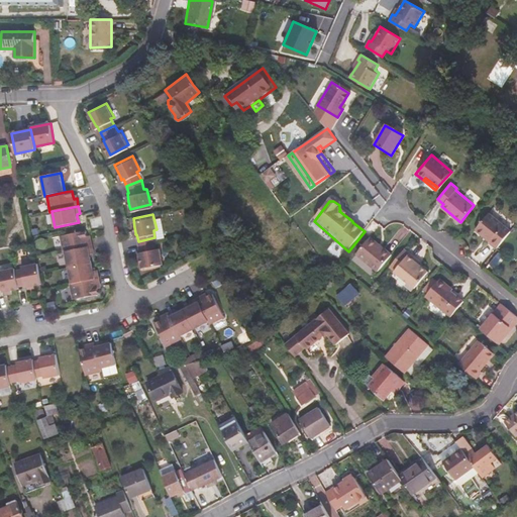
[(496,249),(510,232),(488,214),(476,229),(490,241),(489,242),(496,249)]
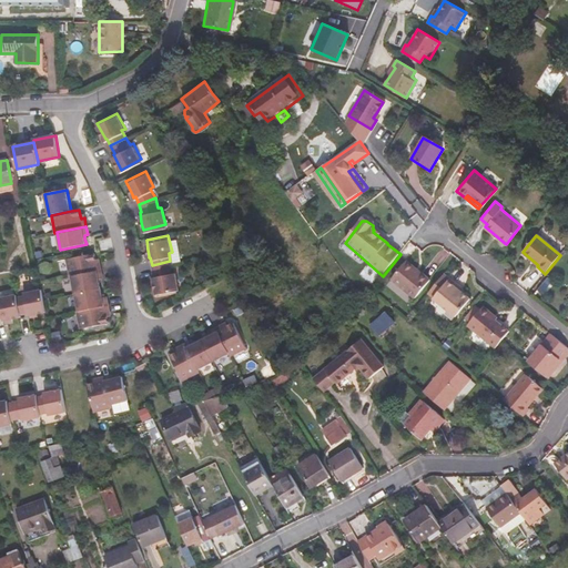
[(71,276),(103,270),(101,261),(98,262),(98,259),(97,252),(67,260),(71,276)]
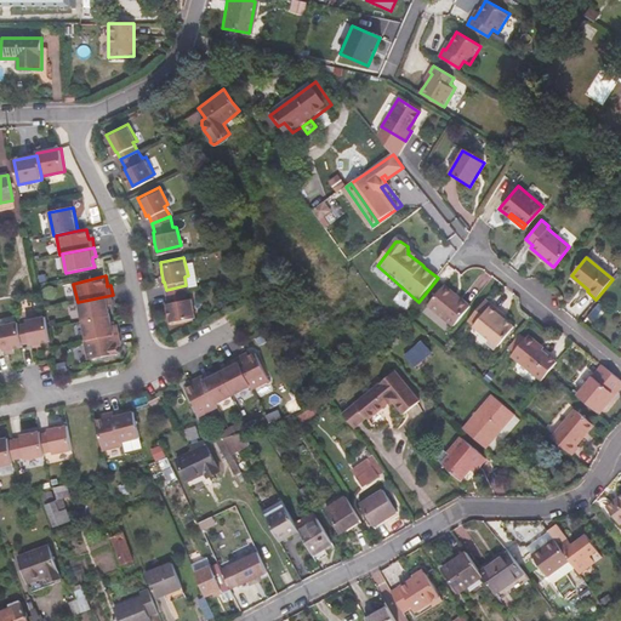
[(186,285),(166,290),(169,298),(167,300),(170,309),(172,314),(174,318),(198,312),(193,292),(188,295),(186,285)]
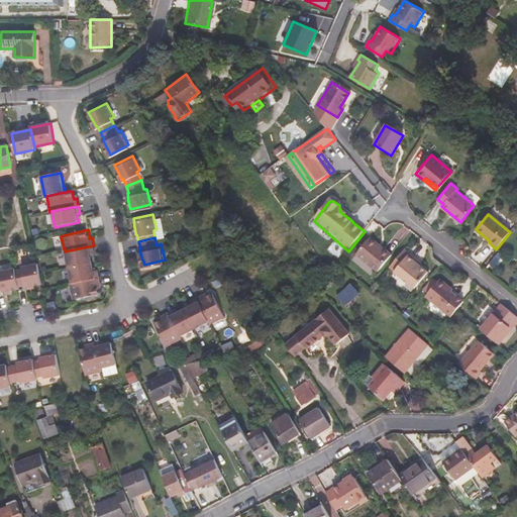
[(369,238),(355,254),(378,272),(391,255),(369,238)]
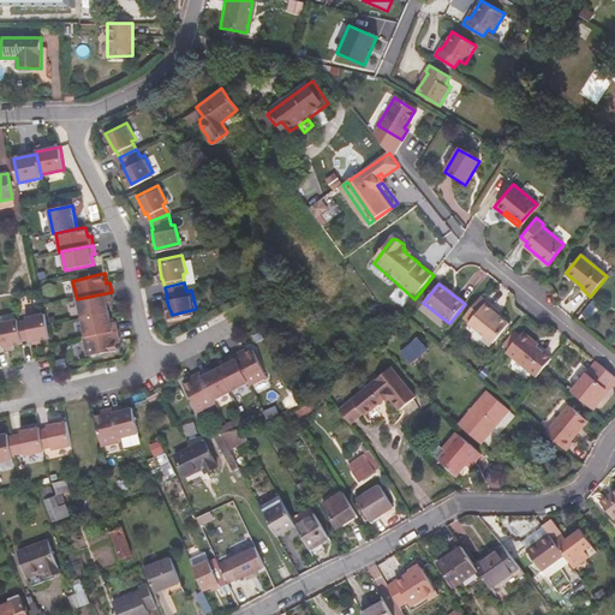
[(81,318),(82,318),(113,311),(111,304),(111,300),(114,300),(112,292),(77,299),(81,318)]
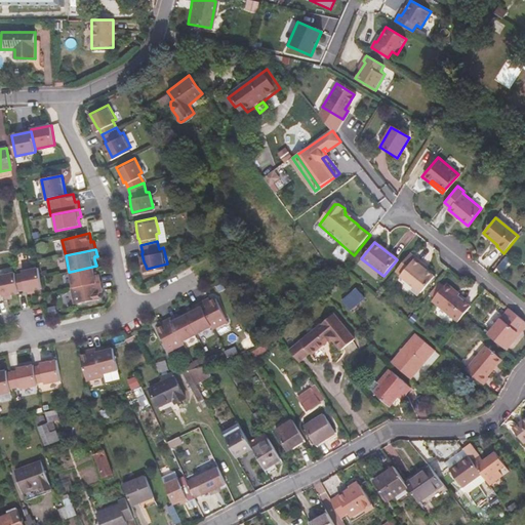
[(420,266),(422,263),(410,253),(395,272),(421,293),(435,277),(427,271),(420,266)]
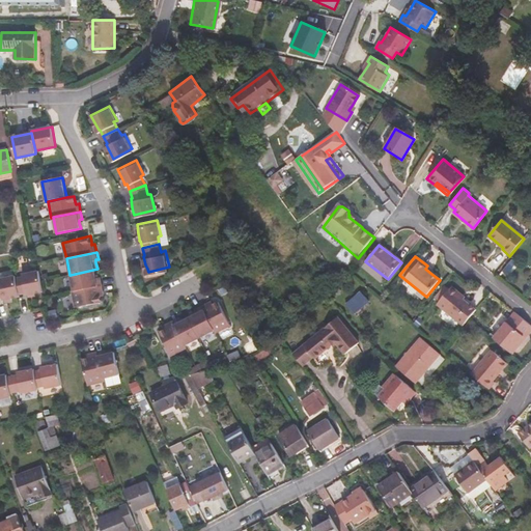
[(98,269),(71,275),(75,290),(104,284),(103,276),(100,277),(99,275),(98,269)]
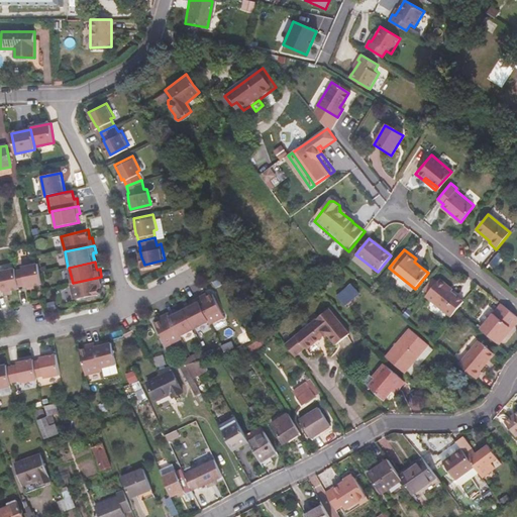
[(27,288),(42,284),(40,273),(38,264),(22,268),(23,270),(16,271),(19,287),(26,285),(27,288)]
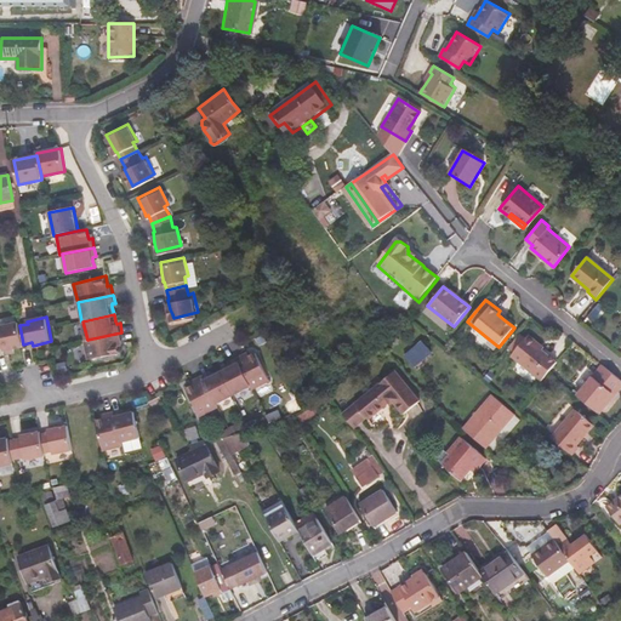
[(23,345),(20,325),(18,323),(0,326),(0,348),(4,348),(5,351),(24,347),(23,345)]
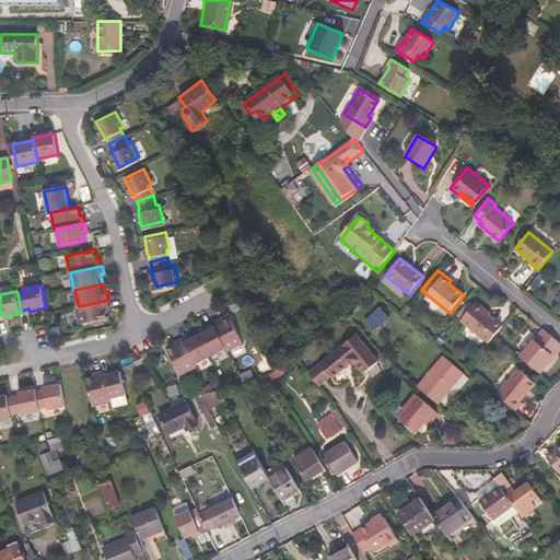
[(485,310),(470,298),(454,317),(488,345),(493,337),(502,327),(489,316),(482,312),(485,310)]
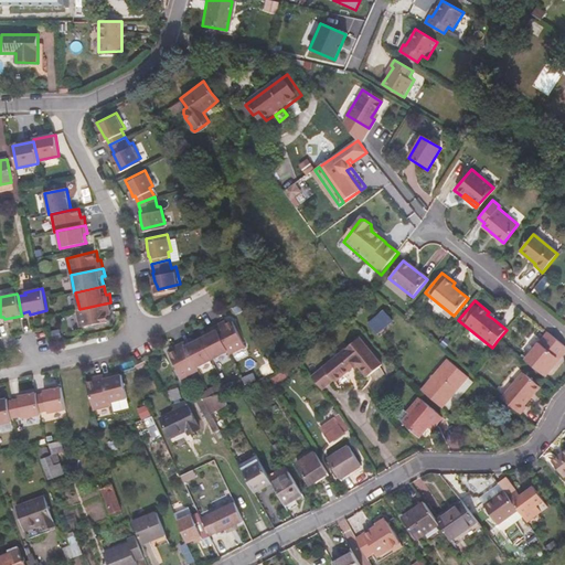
[(113,310),(110,302),(80,309),(78,309),(82,327),(112,320),(110,313),(109,311),(113,310)]
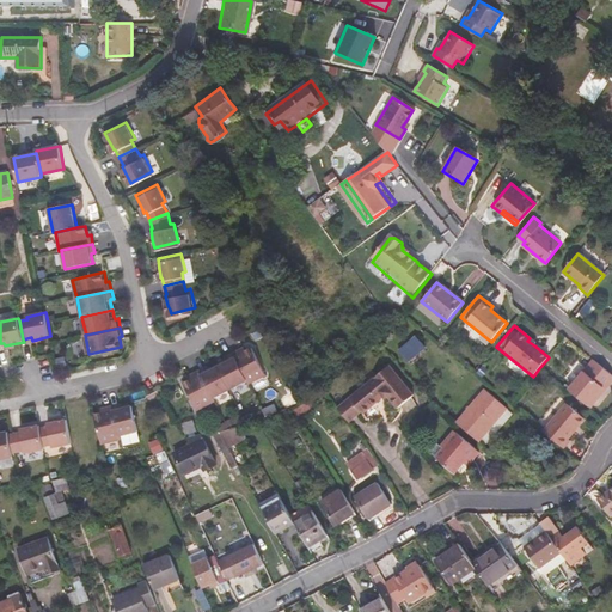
[(417,336),(398,352),(408,362),(427,347),(417,336)]
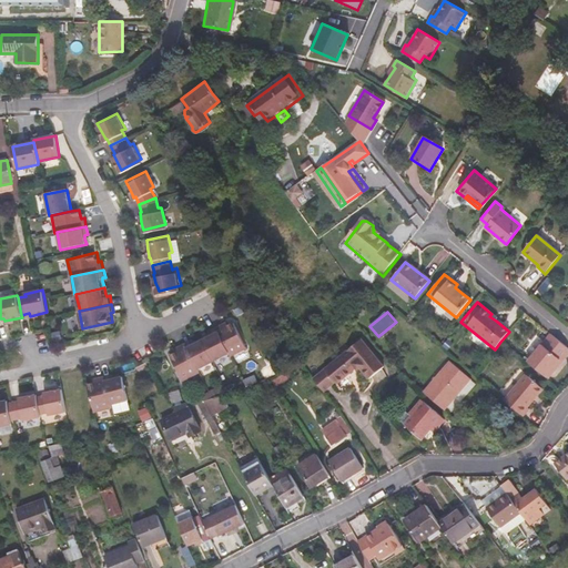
[(247,350),(234,324),(230,326),(227,328),(225,325),(216,330),(230,355),(231,358),(247,350)]
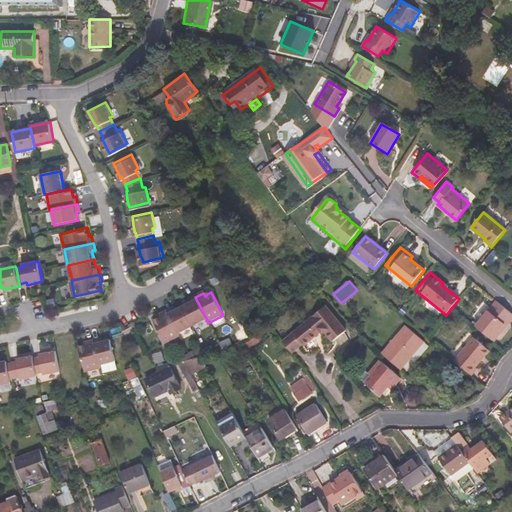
[(207,320),(195,297),(188,301),(189,304),(187,306),(183,308),(193,327),(207,320)]
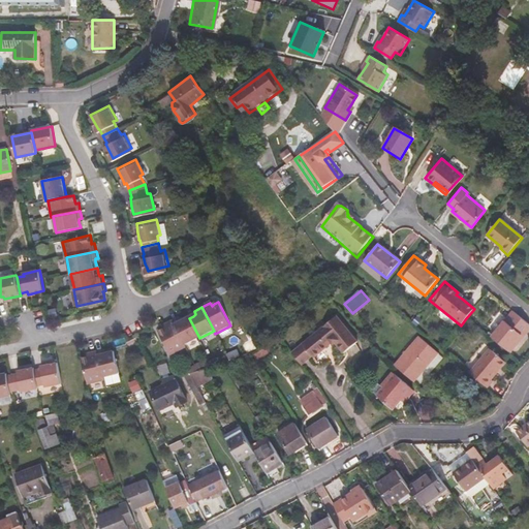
[(528,331),(528,324),(512,311),(491,339),(502,349),(509,355),(515,349),(512,347),(523,335),(525,337),(528,331)]
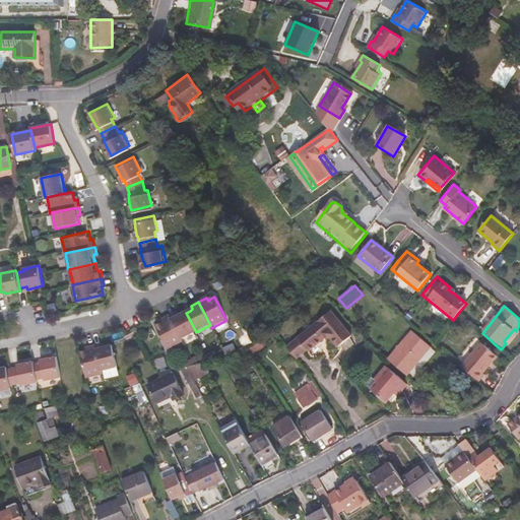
[(284,345),(296,360),(307,350),(308,352),(325,339),(327,340),(329,339),(336,349),(351,337),(329,310),(284,345)]
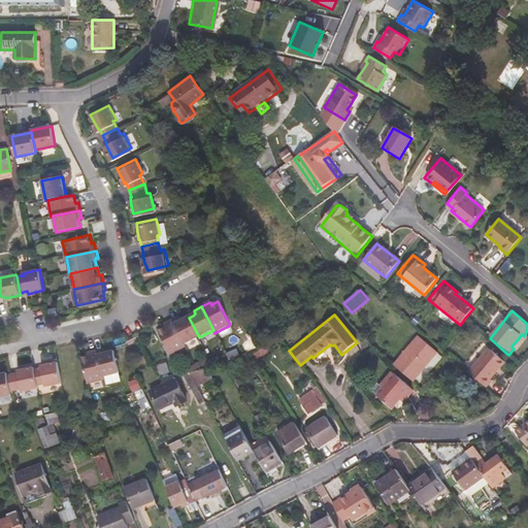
[(179,318),(172,322),(185,344),(199,337),(189,318),(185,320),(182,321),(179,318)]
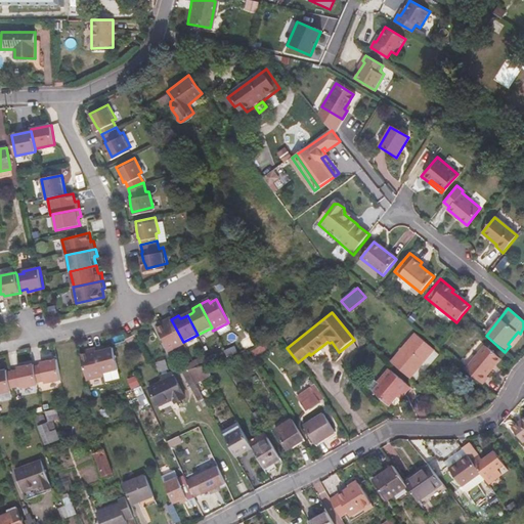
[(386,318),(380,326),(386,332),(393,323),(386,318)]
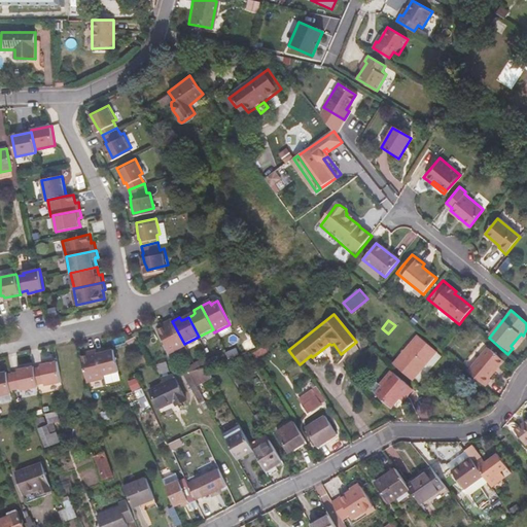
[(184,344),(172,321),(164,325),(165,327),(162,329),(159,331),(171,355),(185,347),(184,344)]
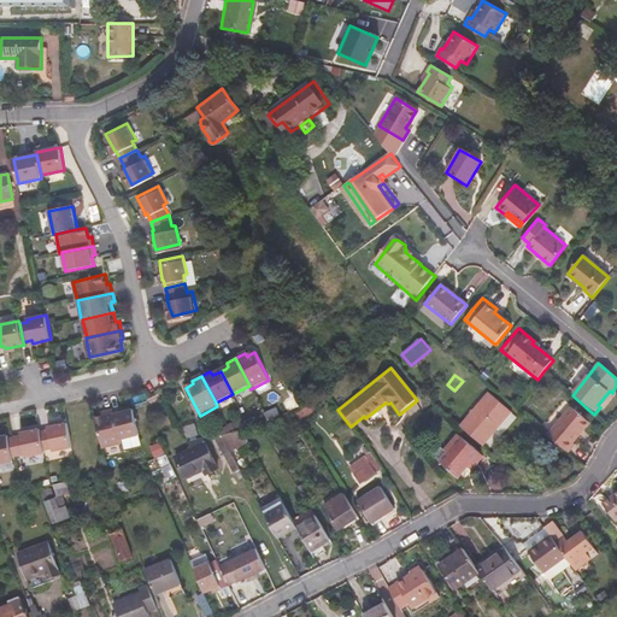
[(598,405),(600,407),(612,393),(610,391),(598,405)]
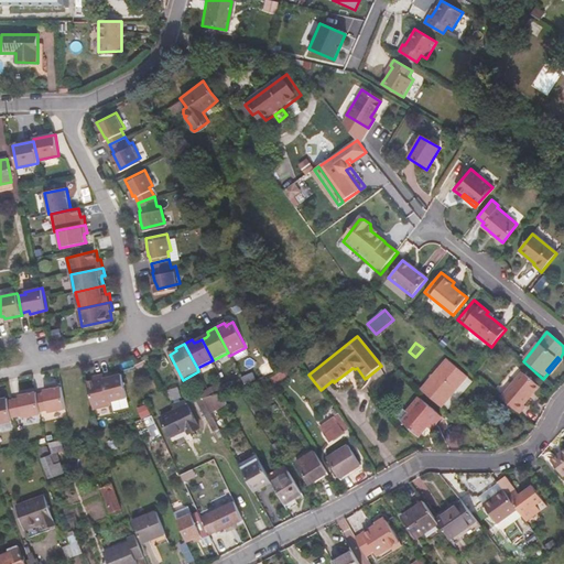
[(421,390),(442,409),(468,378),(447,359),(421,390)]
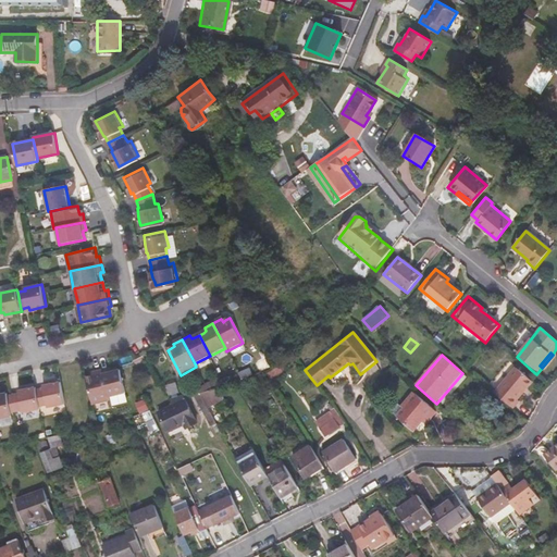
[(112,369),(102,371),(110,397),(126,394),(121,371),(115,372),(112,372),(112,369)]
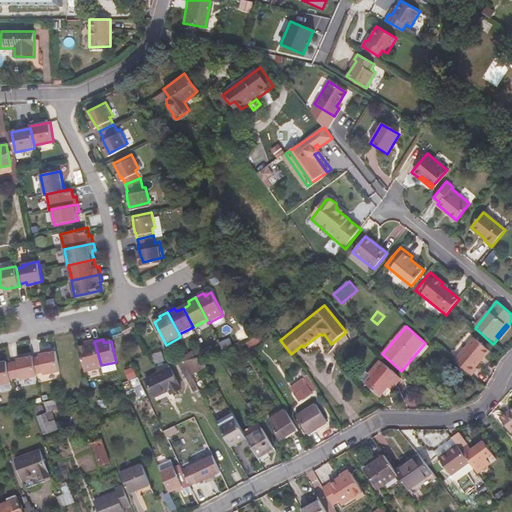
[(472,339),(452,363),(469,377),(474,371),(473,370),(487,353),(472,339)]
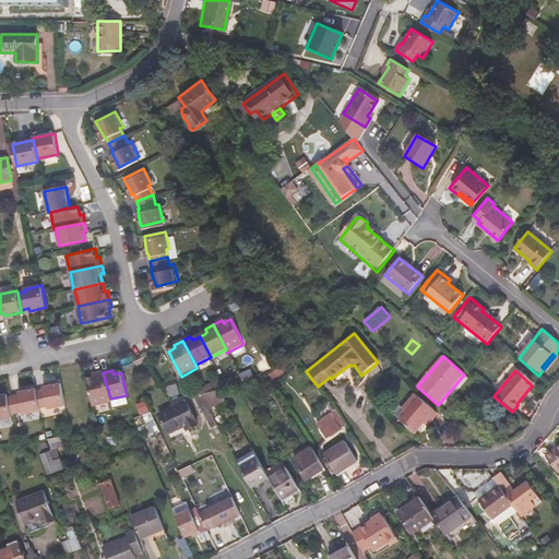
[(110,399),(103,372),(94,375),(94,378),(91,378),(86,379),(93,407),(110,402),(110,399)]
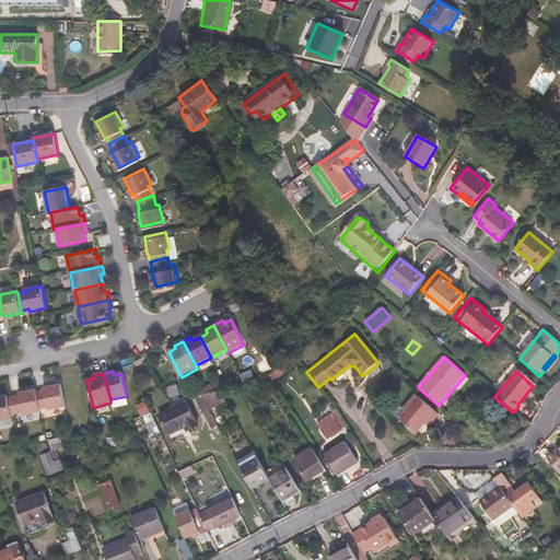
[(44,391),(36,393),(39,409),(47,408),(48,410),(66,407),(61,385),(43,388),(44,391)]
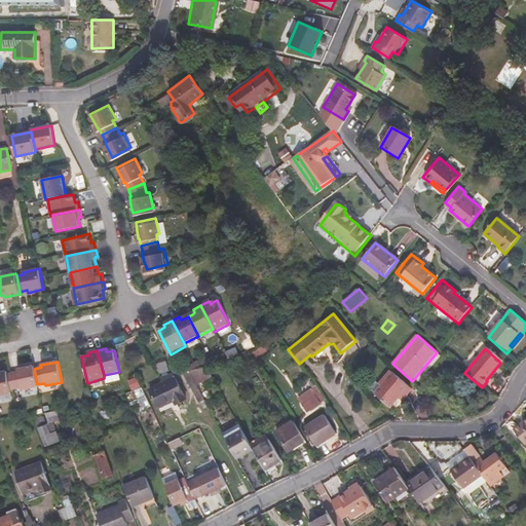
[(17,372),(10,374),(13,389),(21,387),(22,390),(38,386),(37,384),(34,369),(33,366),(17,370),(17,372)]
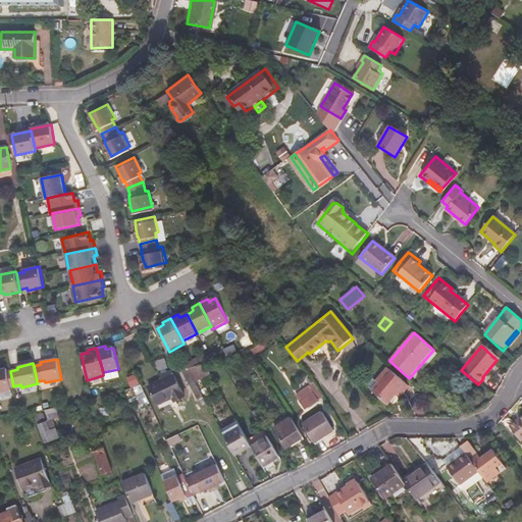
[(189,371),(195,383),(211,374),(205,364),(188,369),(189,371)]
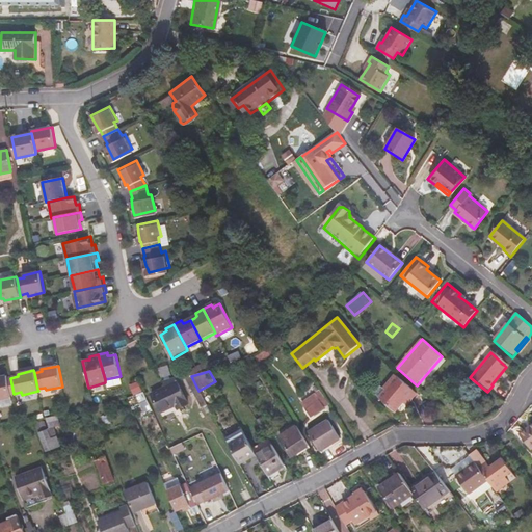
[(190,373),(184,375),(203,408),(208,405),(198,391),(192,378),(191,376),(190,373)]
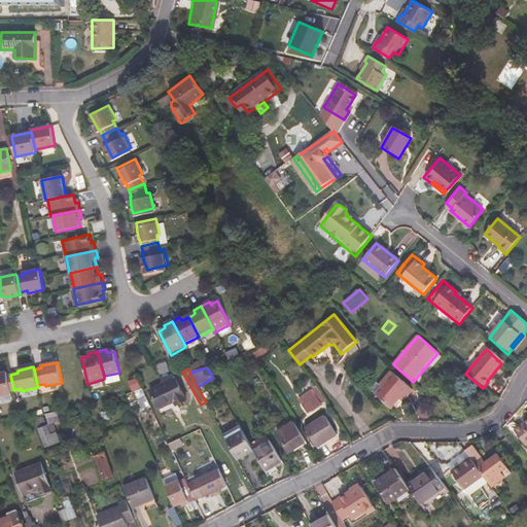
[(0,396),(11,394),(10,391),(7,375),(6,373),(0,374),(0,396)]
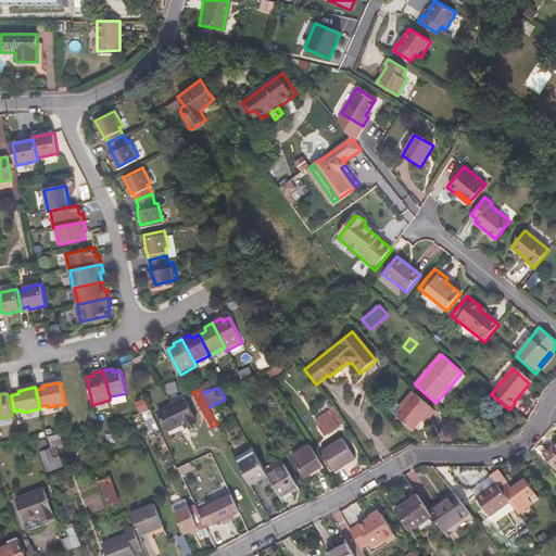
[(427,417),(430,420),(437,412),(414,393),(401,408),(403,409),(396,417),(415,431),(424,420),(427,417)]
